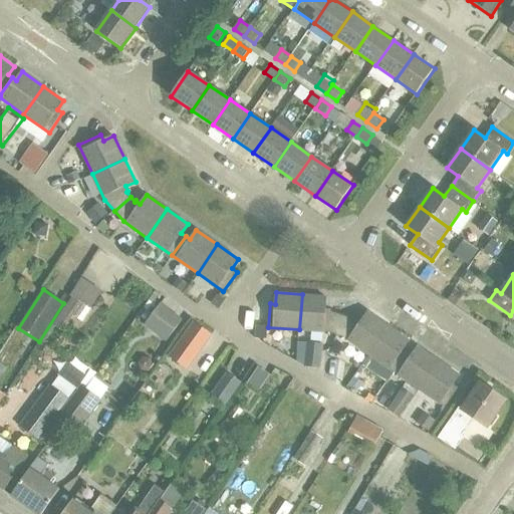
[(327,296),(302,294),(299,329),(328,331),(337,335),(344,315),(332,311),(333,308),(326,308),(327,296)]
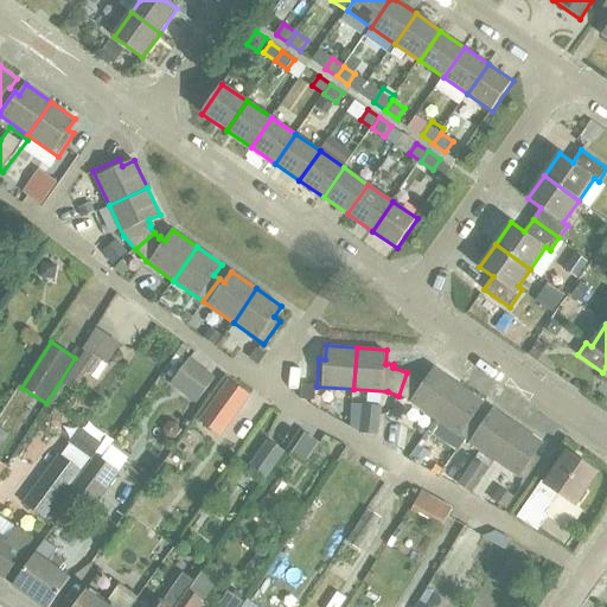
[(63,384),(74,393),(96,359),(85,352),(63,384)]
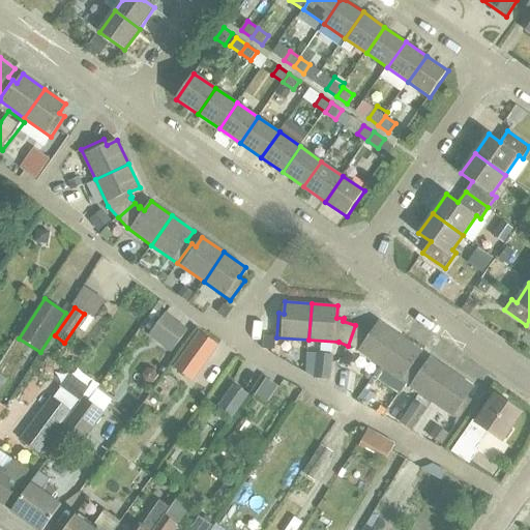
[(172,351),(187,331),(165,315),(150,334),(172,351)]
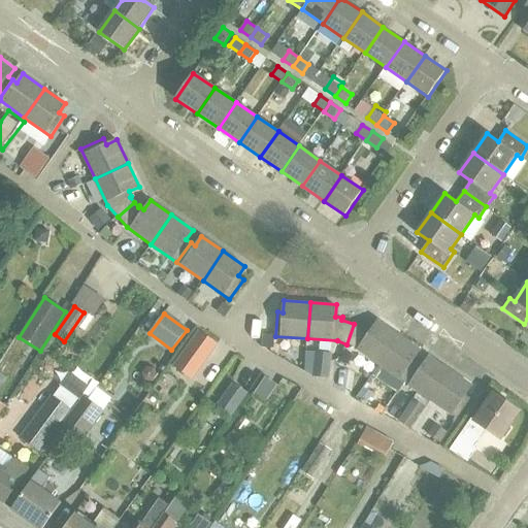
[(365,328),(354,324),(347,344),(353,347),(378,364),(400,334),(378,320),(372,329),(367,326),(365,328)]
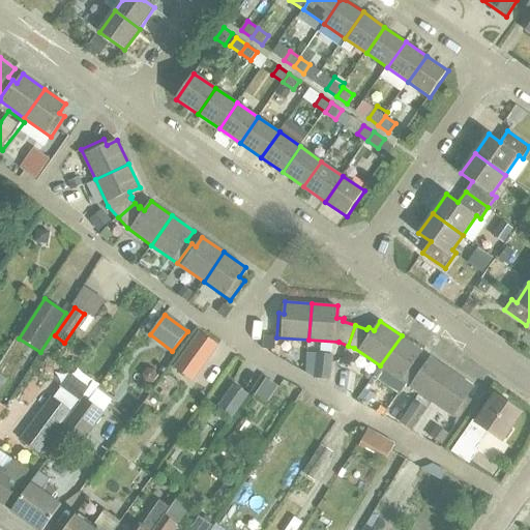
[(205,327),(176,365),(197,380),(225,343),(205,327)]
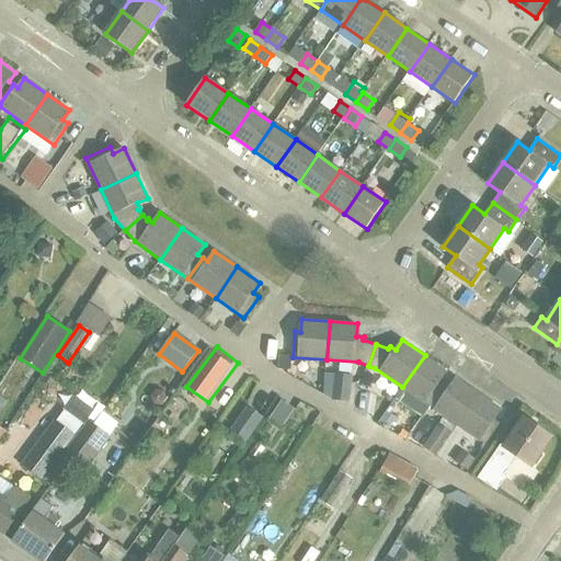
[(447,370),(425,355),(402,387),(430,405),(445,385),(439,380),(447,370)]
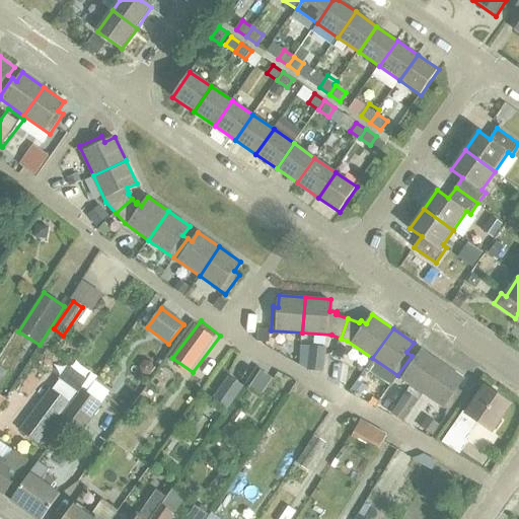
[(326,349),(309,347),(306,369),(323,372),(326,349)]
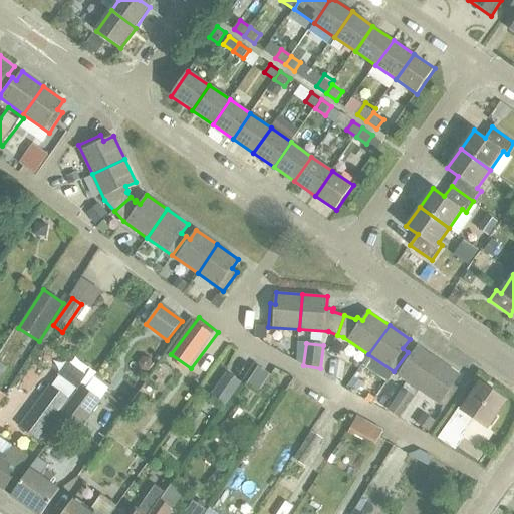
[(408,352),(394,371),(420,390),(440,360),(419,346),(412,355),(408,352)]
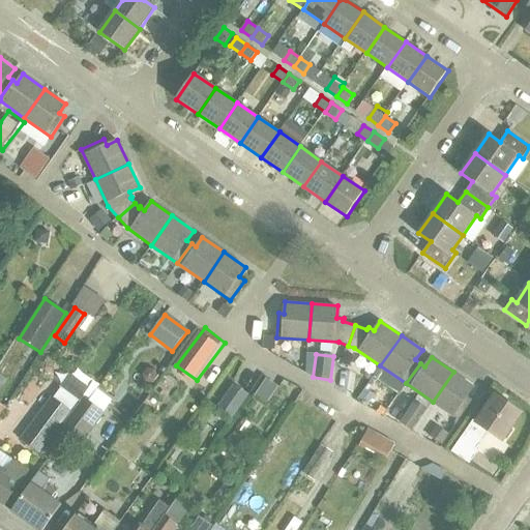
[(342,390),(355,401),(371,379),(356,369),(342,390)]
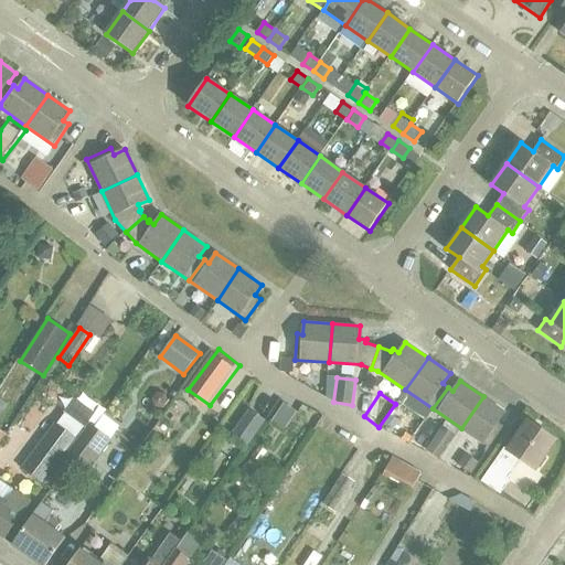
[(507,413),(483,396),(461,428),(489,447),(503,426),(499,423),(507,413)]
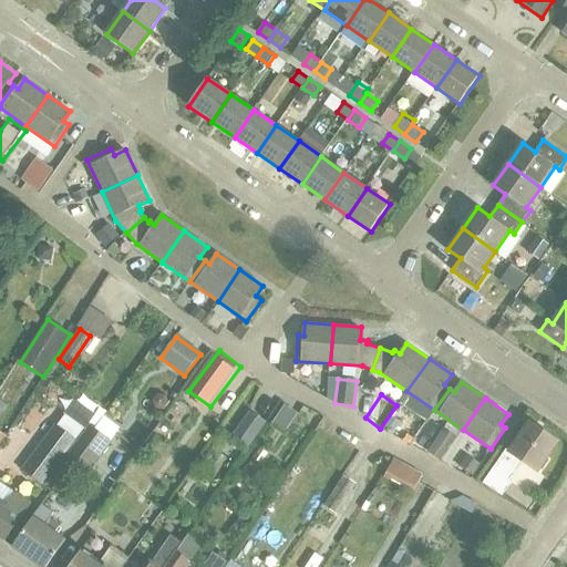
[(290,399),(278,418),(297,429),(308,410),(290,399)]
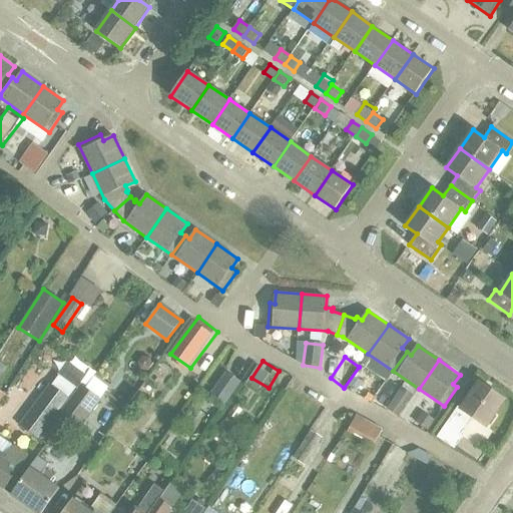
[(225,373),(209,396),(222,405),(239,382),(225,373)]
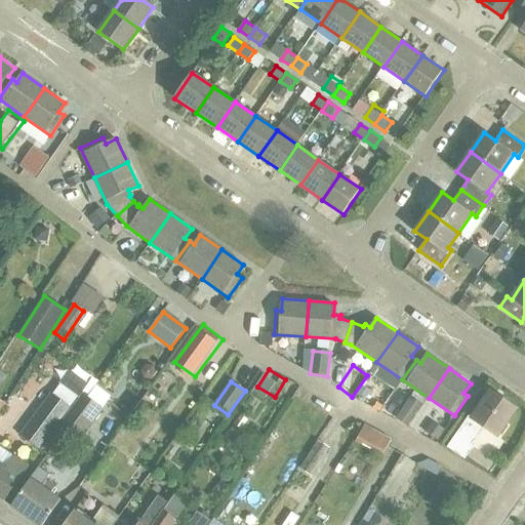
[(96,385),(86,397),(83,395),(57,429),(76,442),(101,408),(111,396),(96,385)]
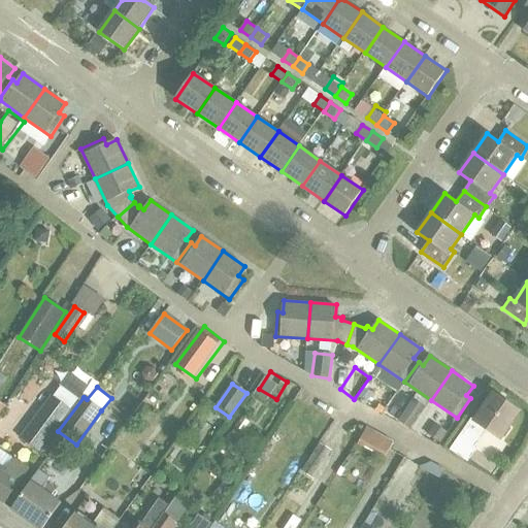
[(451,449),(468,461),(476,449),(474,447),(487,429),(500,438),(502,435),(505,437),(512,428),(508,426),(519,410),(494,394),(475,421),(472,418),(451,449)]
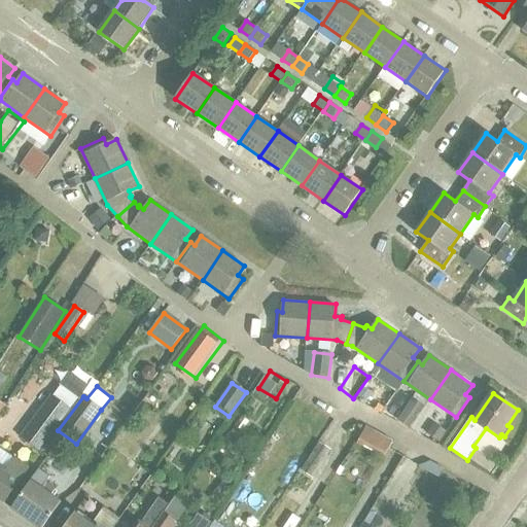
[(21,437),(41,452),(72,410),(51,395),(21,437)]
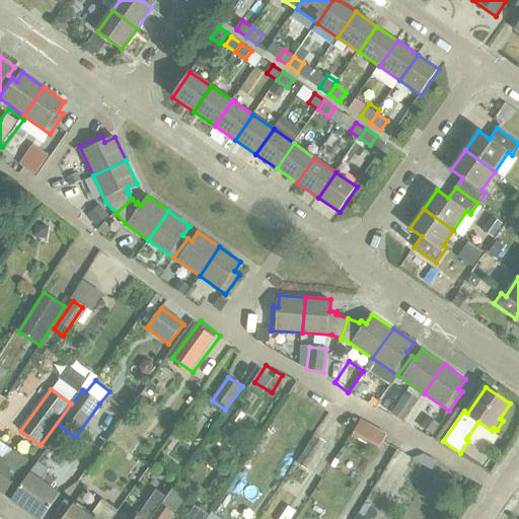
[(390,415),(402,423),(419,400),(405,391),(390,415)]
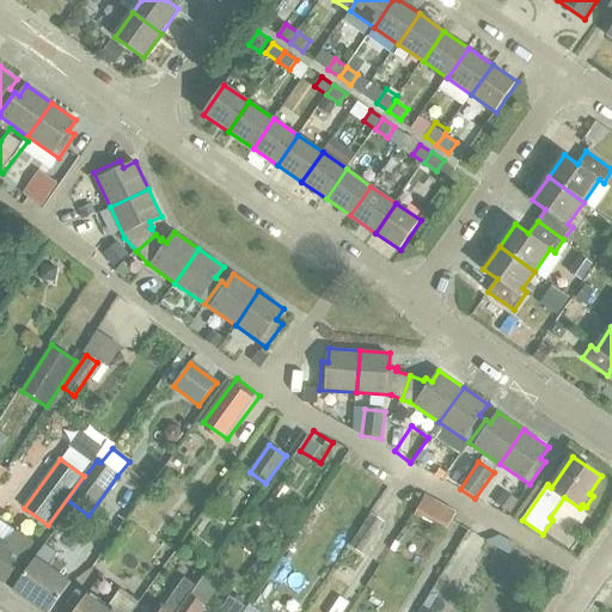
[(420,513),(453,526),(461,503),(428,491),(420,513)]
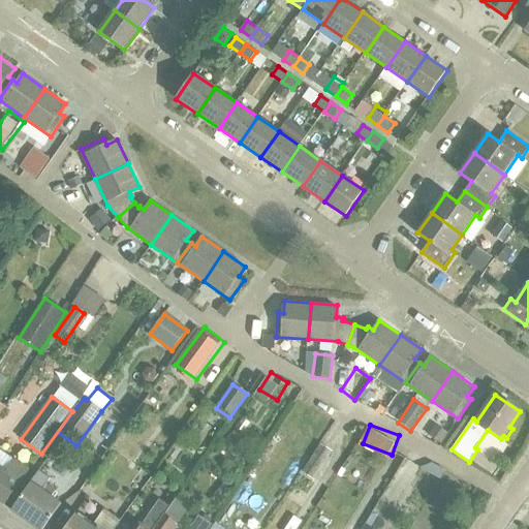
[(320,444),(302,472),(314,480),(333,453),(320,444)]
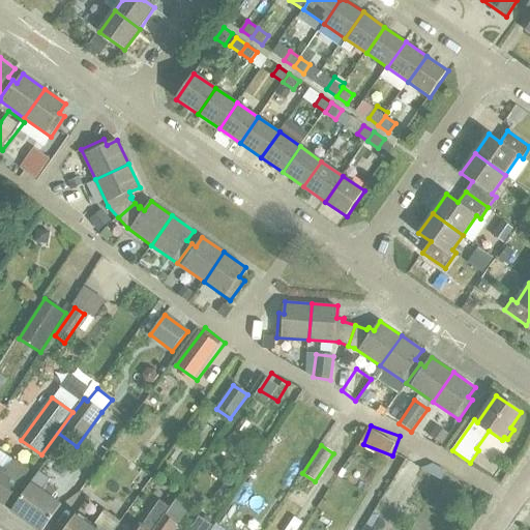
[(0,503),(3,505),(28,470),(15,461),(7,473),(0,467),(0,503)]
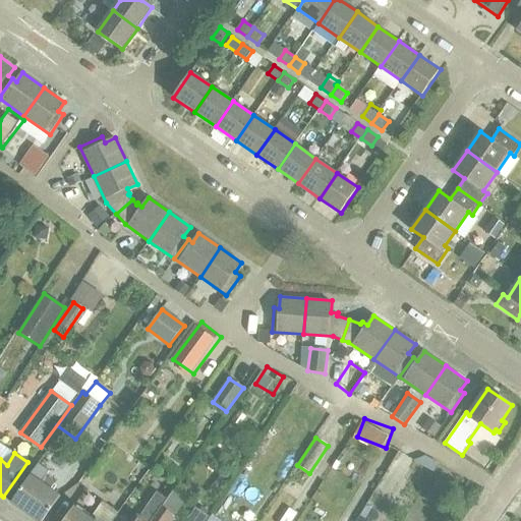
[(46,477),(51,471),(40,463),(12,502),(12,503),(37,520),(43,520),(61,496),(51,489),(56,483),(46,477)]
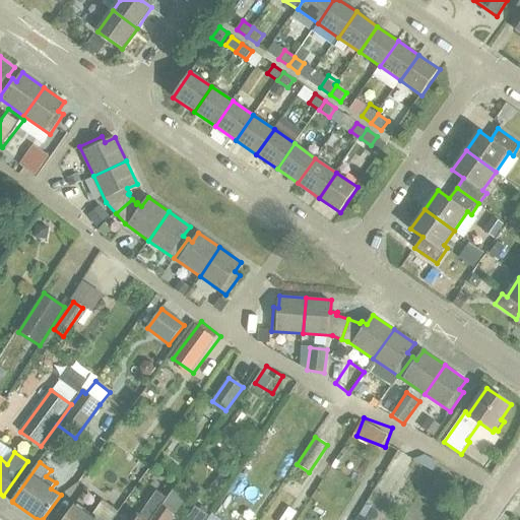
[(237,499),(250,477),(240,471),(226,493),(237,499)]
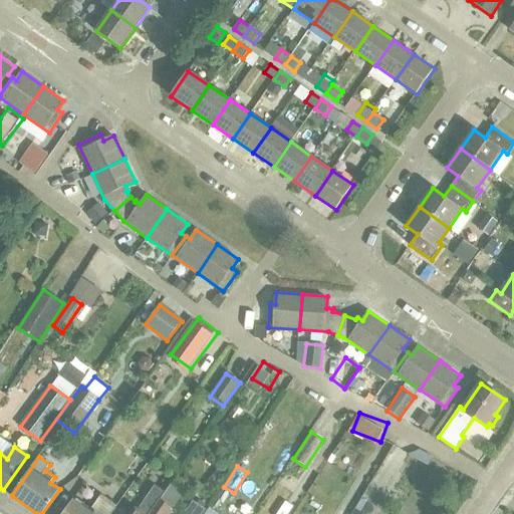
[(164,493),(149,513),(167,513),(171,509),(174,512),(186,495),(171,485),(165,493),(164,493)]
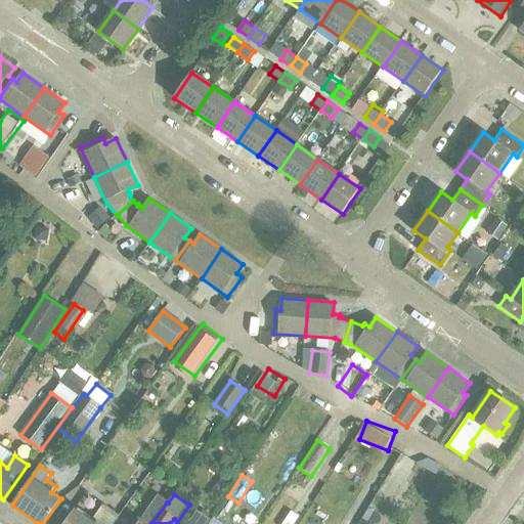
[(151,523),(167,503),(158,495),(140,520),(138,518),(133,523),(151,523)]
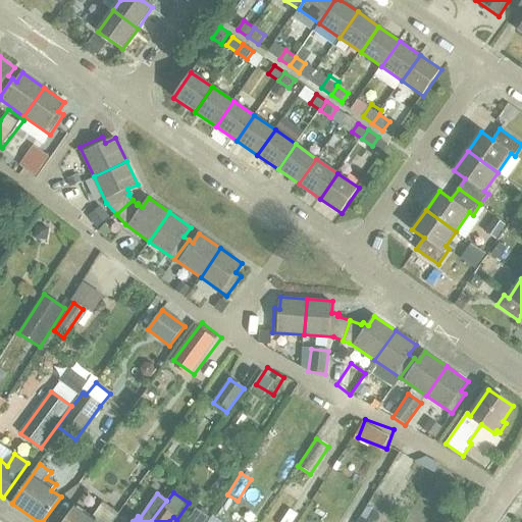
[(110,521),(117,514),(102,504),(92,518),(75,506),(64,521),(110,521)]
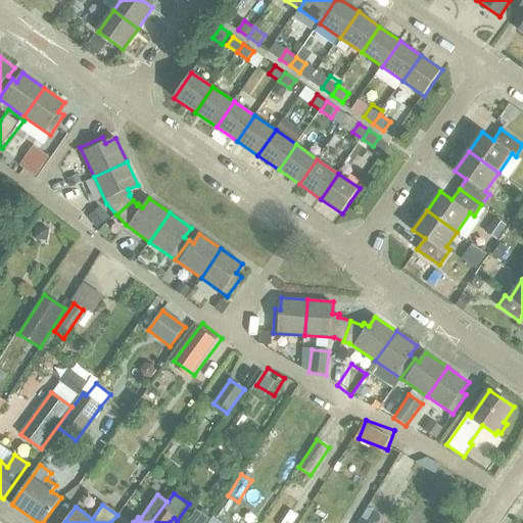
[(324,522),(329,511),(317,506),(308,522),(324,522)]
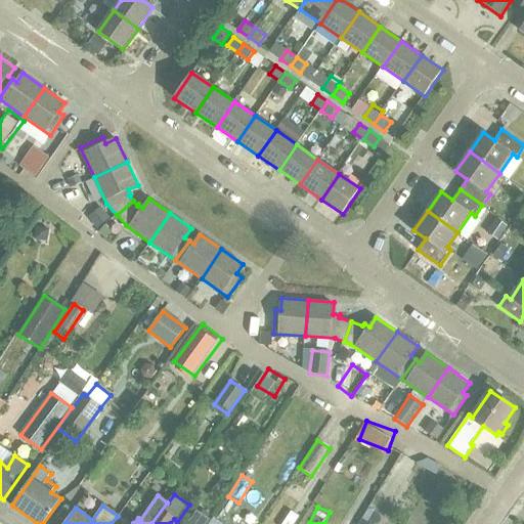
[(188,523),(206,523),(209,520),(199,513),(195,518),(194,517),(188,523)]
